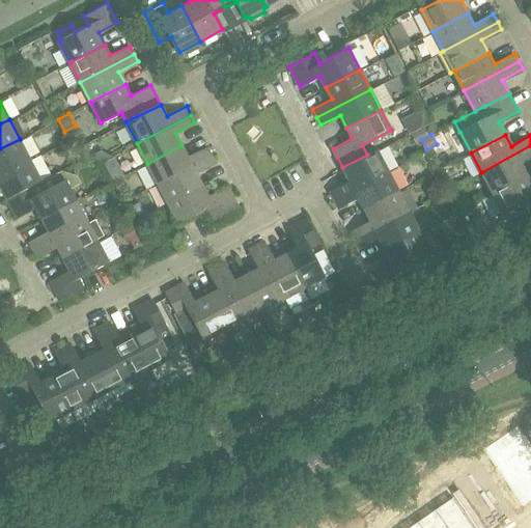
[(0,174),(30,160),(20,139),(0,148),(0,174)]
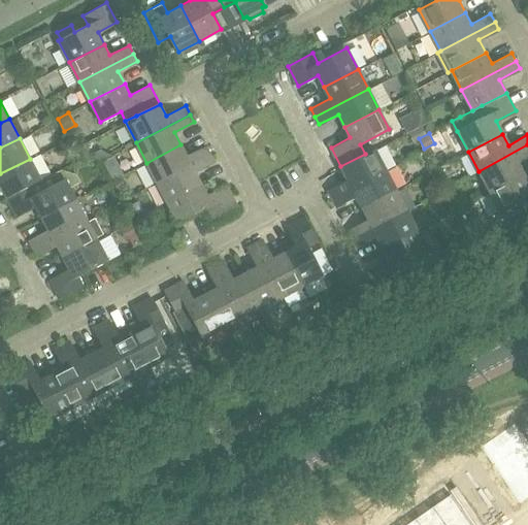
[(210,153),(206,145),(187,156),(180,144),(146,163),(157,183),(210,153)]
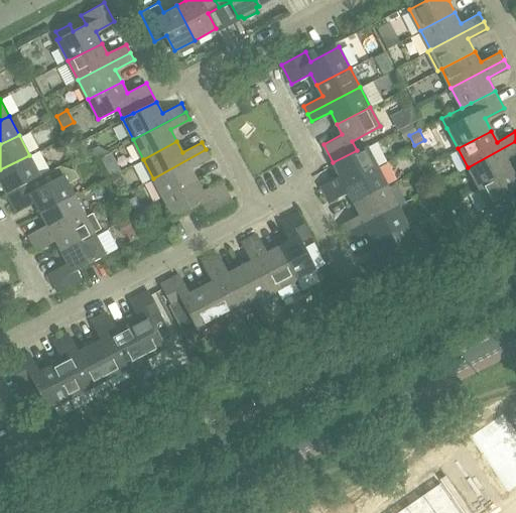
[(515,150),(515,141),(468,167),(478,186),(511,168),(505,156),(515,150)]
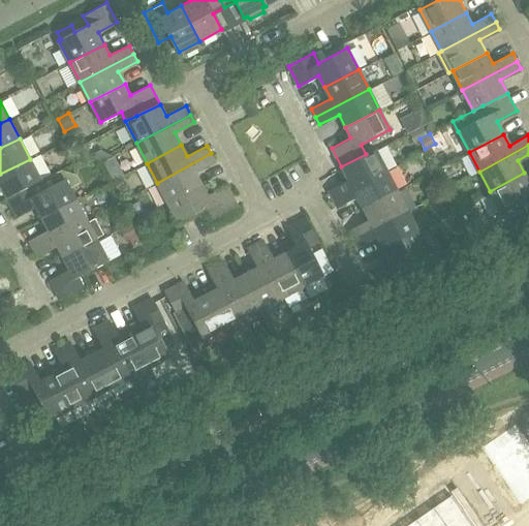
[(334,198),(387,169),(376,149),(366,154),(341,166),(348,180),(330,190),(334,198)]
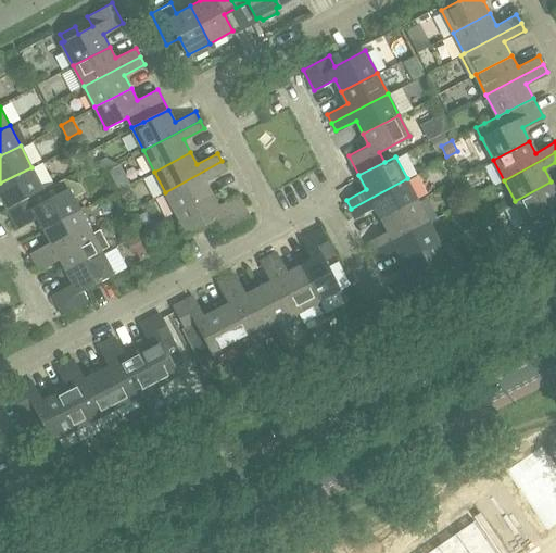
[(165,192),(176,213),(212,193),(205,180),(227,170),(222,161),(165,192)]
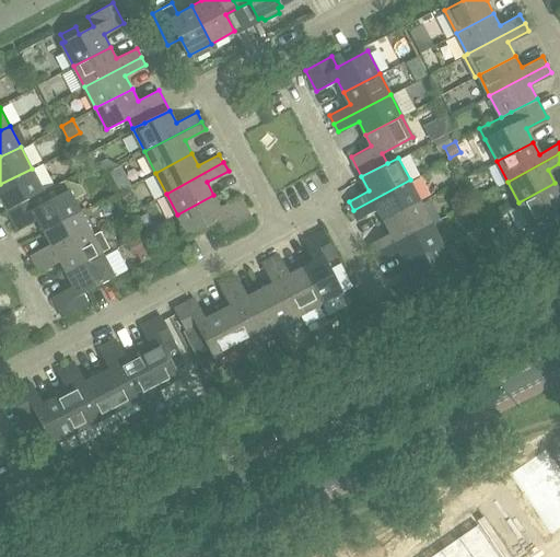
[(32,169),(0,184),(0,195),(8,210),(44,190),(32,169)]
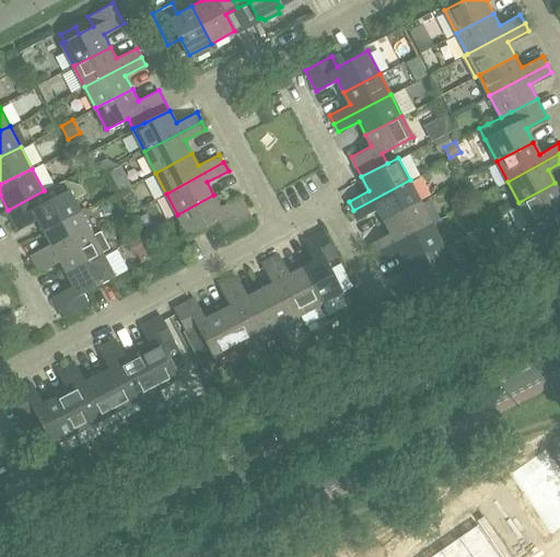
[(468,177),(461,182),(467,193),(475,188),(468,177)]
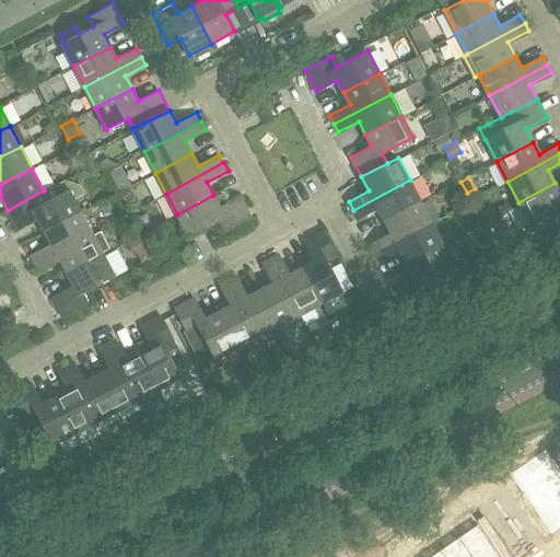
[(63,180),(44,190),(8,210),(18,229),(37,218),(44,231),(81,212),(73,198),(85,192),(81,183),(63,180)]
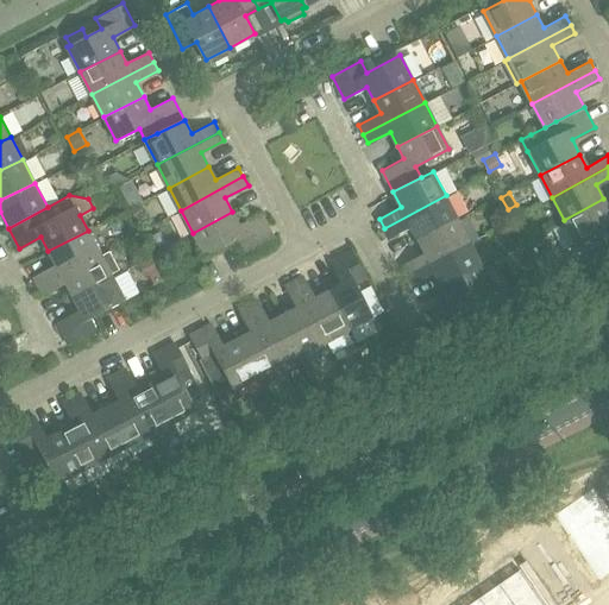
[(410,225),(419,239),(458,219),(446,195),(384,228),(388,237),(410,225)]
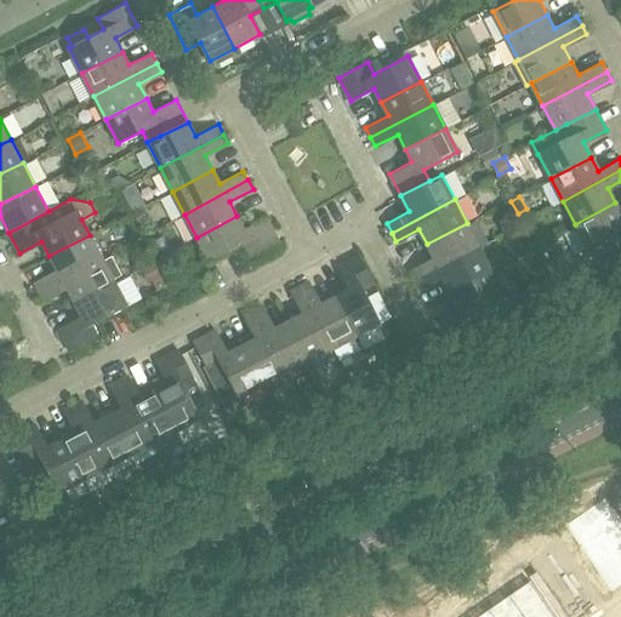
[(620,213),(615,203),(575,224),(587,247),(620,229),(620,213)]
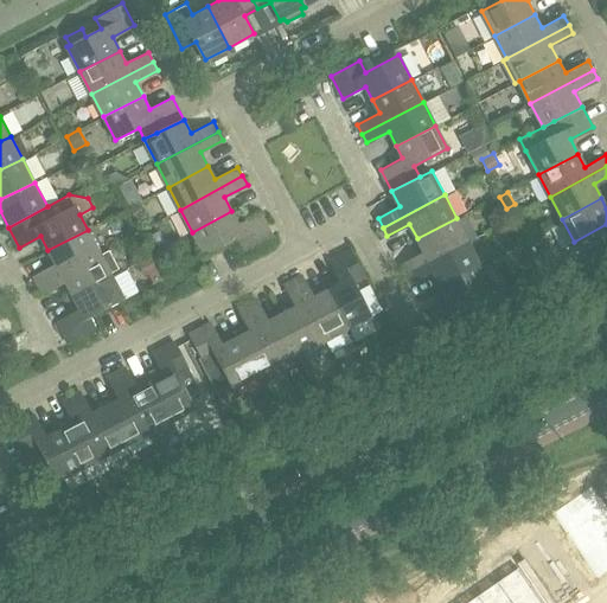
[(139,204),(131,210),(136,219),(145,213),(139,204)]
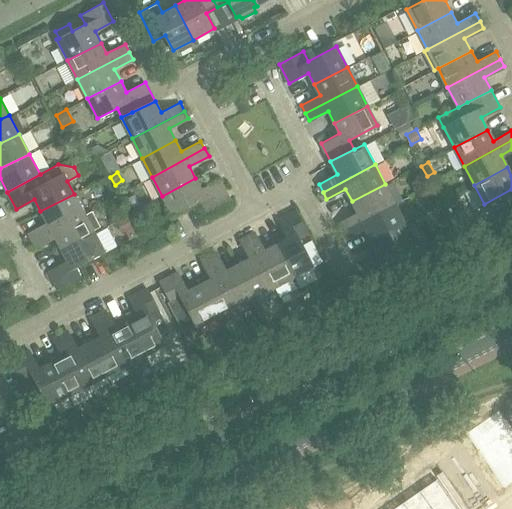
[(201,189),(195,178),(162,196),(172,215),(200,200),(206,210),(230,198),(220,179),(201,189)]
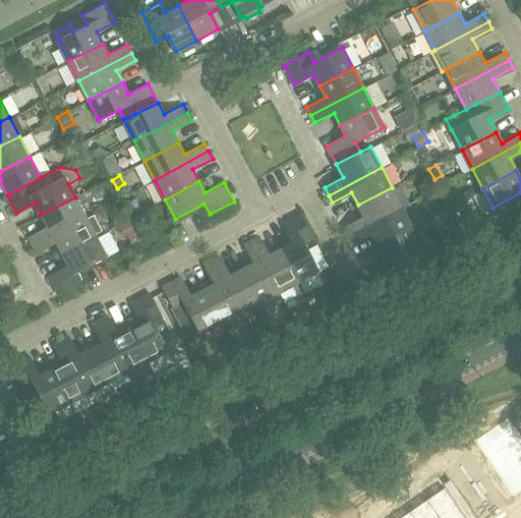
[(363,216),(344,226),(348,234),(402,207),(392,187),(358,205),(363,216)]
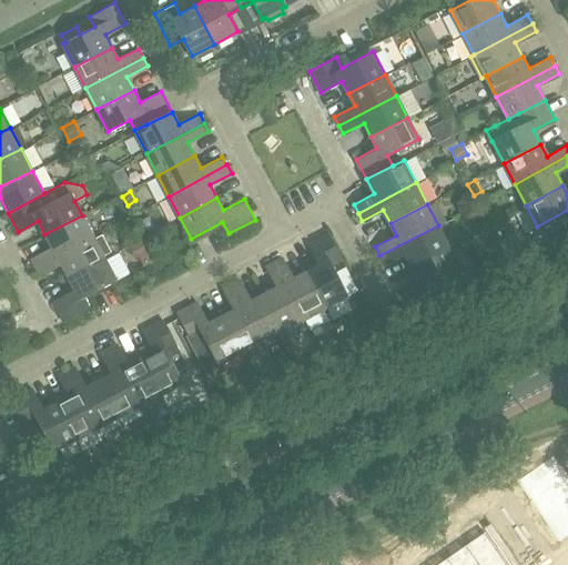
[(93,236),(82,215),(44,234),(51,246),(30,258),(36,266),(93,236)]
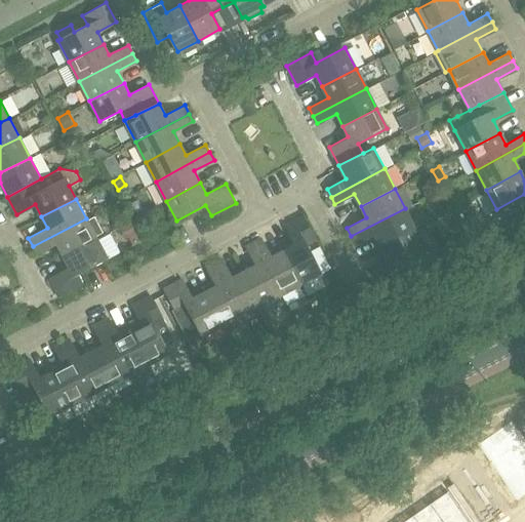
[(374,233),(380,245),(414,227),(405,208),(351,236),(355,243),(374,233)]
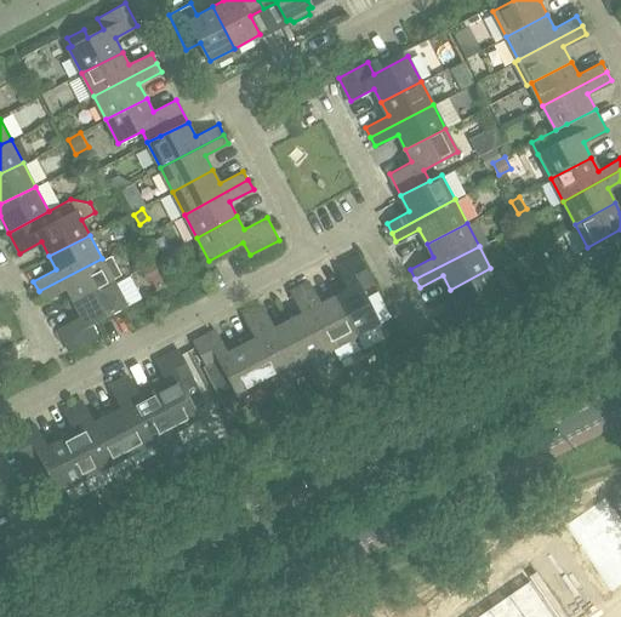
[(110,253),(102,258),(39,291),(43,300),(66,287),(74,302),(114,281),(112,276),(121,272),(110,253)]
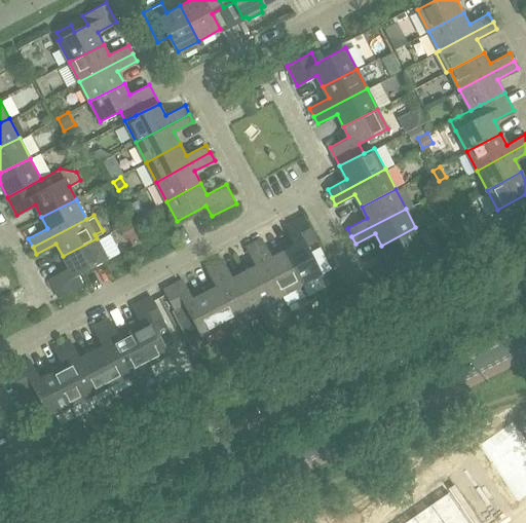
[(283,250),(301,285),(321,273),(305,244),(316,238),(303,215),(285,224),(295,244),(283,250)]
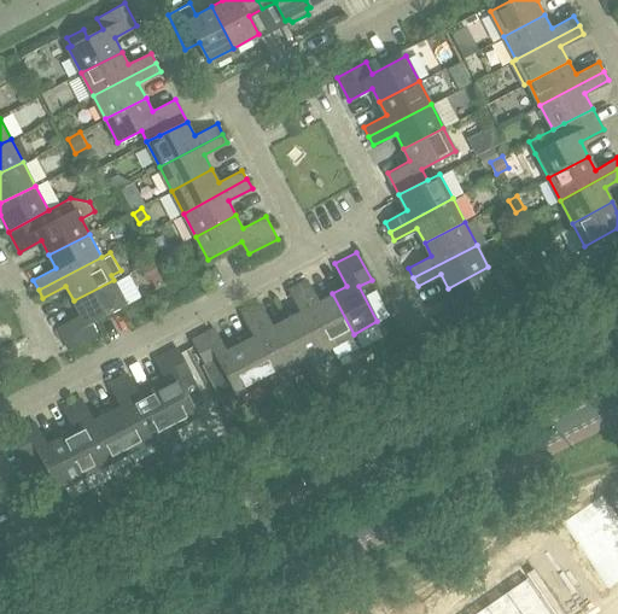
[(152,259),(140,267),(147,280),(151,279),(159,274),(152,259)]
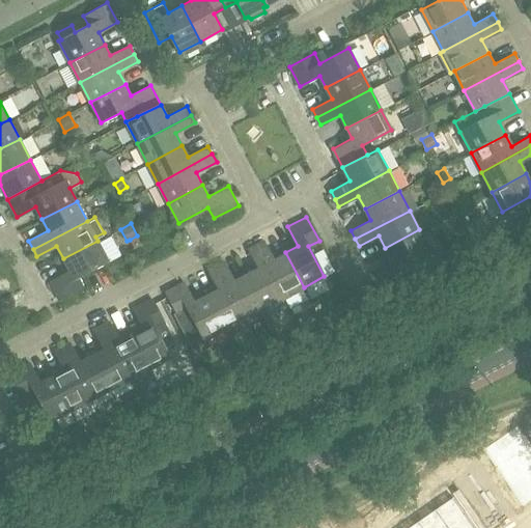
[(430,251),(419,229),(385,248),(391,259),(371,270),(382,288),(406,276),(400,267),(430,251)]
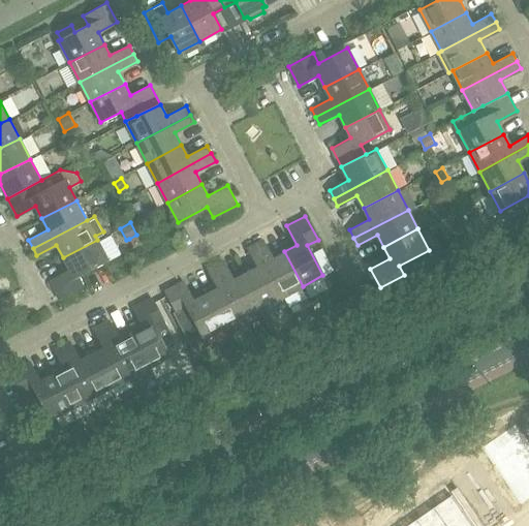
[(262,239),(255,243),(283,296),(303,286),(284,251),(273,257),(262,239)]
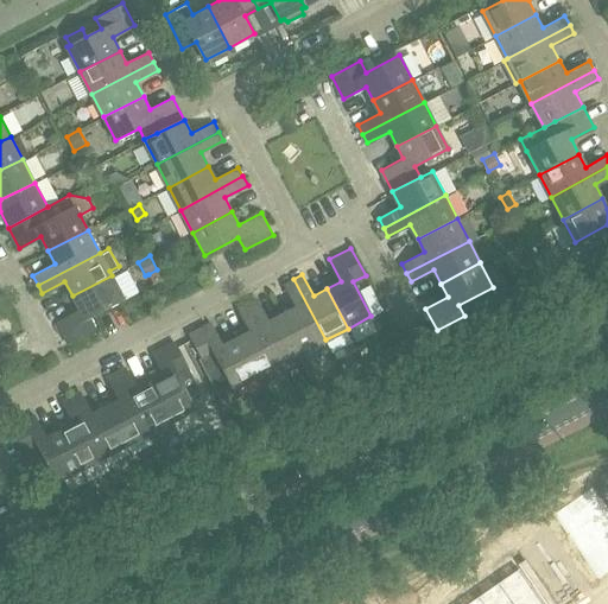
[(112,275),(73,296),(78,307),(56,319),(68,342),(95,328),(89,316),(124,298),(112,275)]
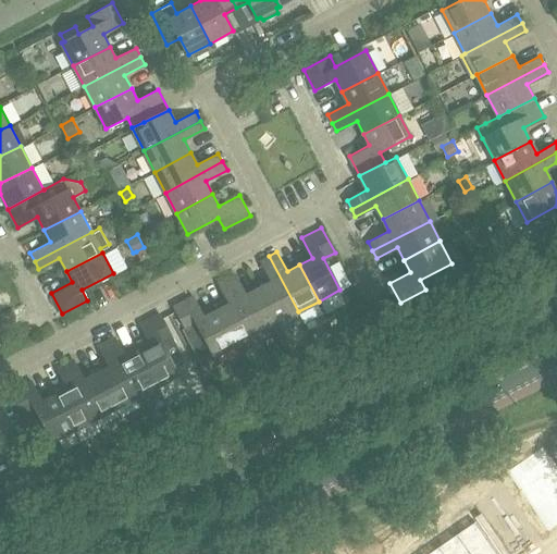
[(271,280),(258,286),(277,323),(298,311),(269,256),(260,260),(271,280)]
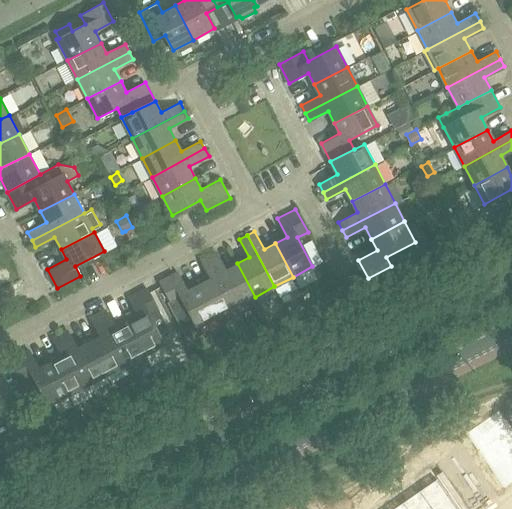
[(209,254),(236,307),(255,297),(237,263),(226,269),(216,250),(209,254)]
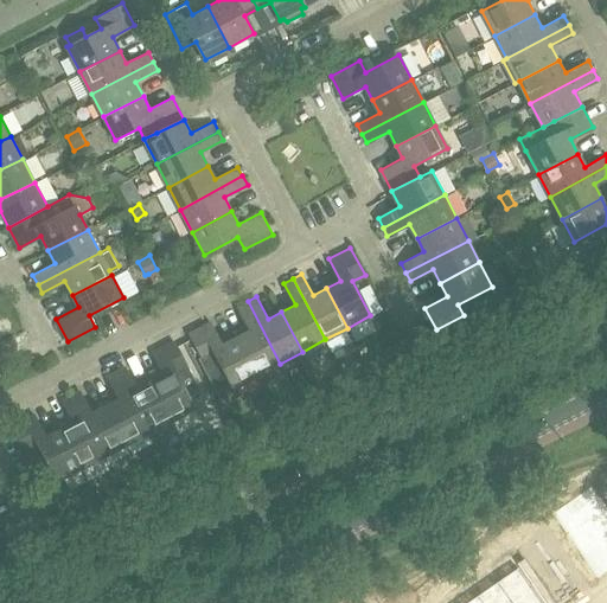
[(249,329),(236,335),(257,376),(280,364),(248,301),(237,307),(249,329)]
